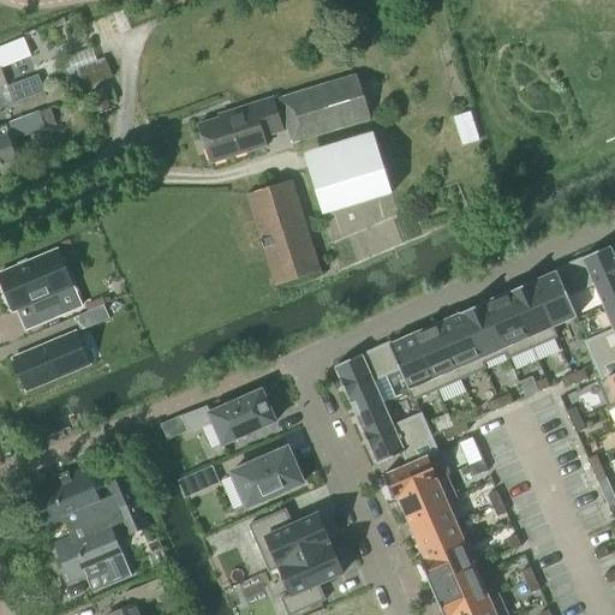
[(108,19),(93,27),(96,36),(113,29),(108,19)]
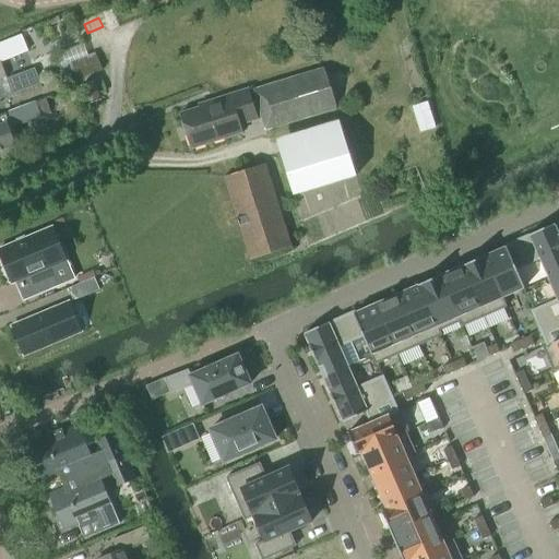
[(0,76),(6,75),(0,61),(26,52),(21,36),(0,44),(0,76)]
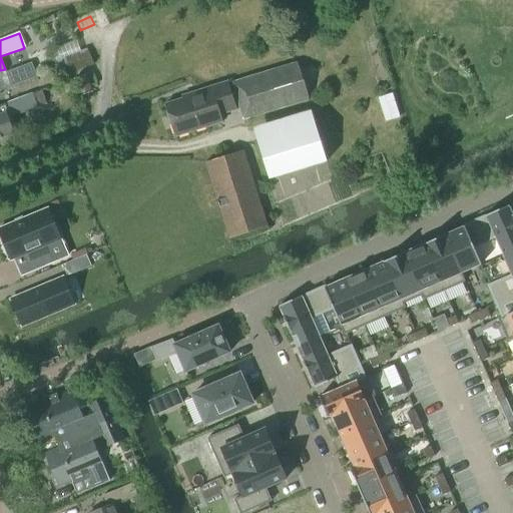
[(87,47),(65,57),(72,73),(94,63),(87,47)]
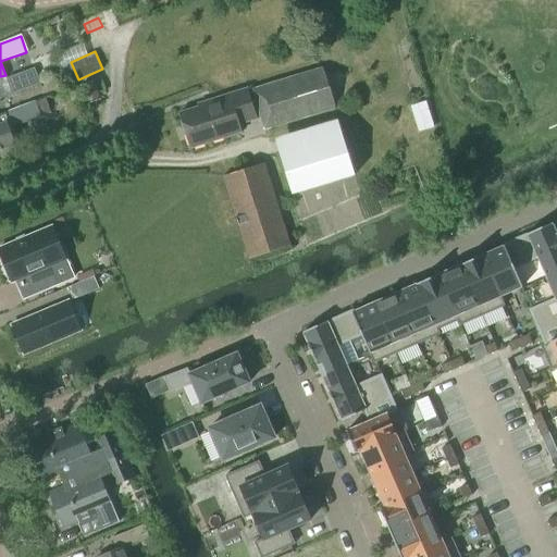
[(252,89),(265,130),(335,110),(324,70),(252,89)]
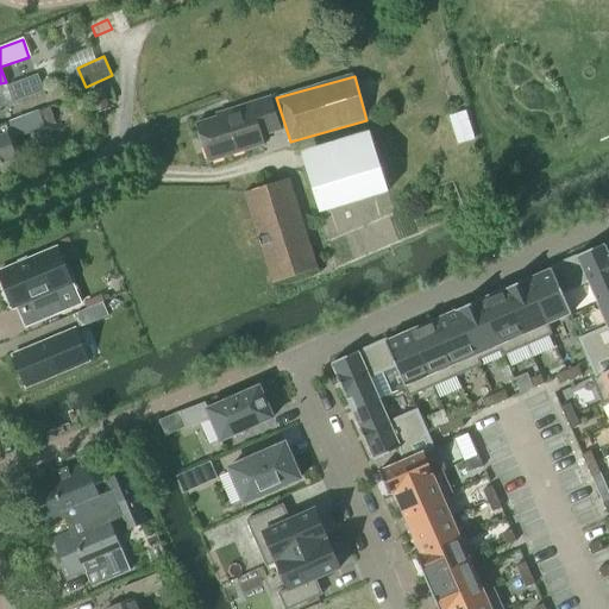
[(0,107),(7,105),(0,86),(0,125),(13,120),(0,124),(0,107)]
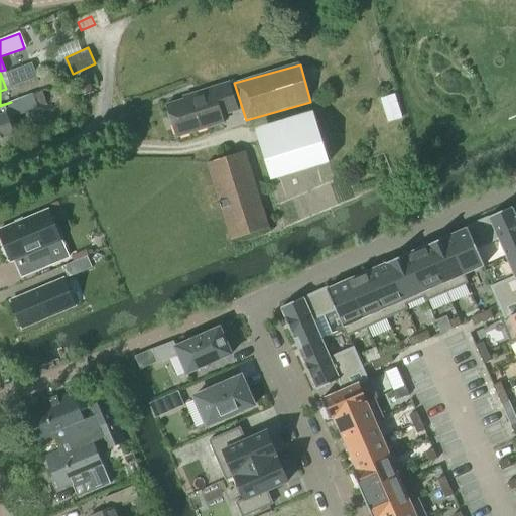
[(93,90),(87,75),(76,80),(82,95),(93,90)]
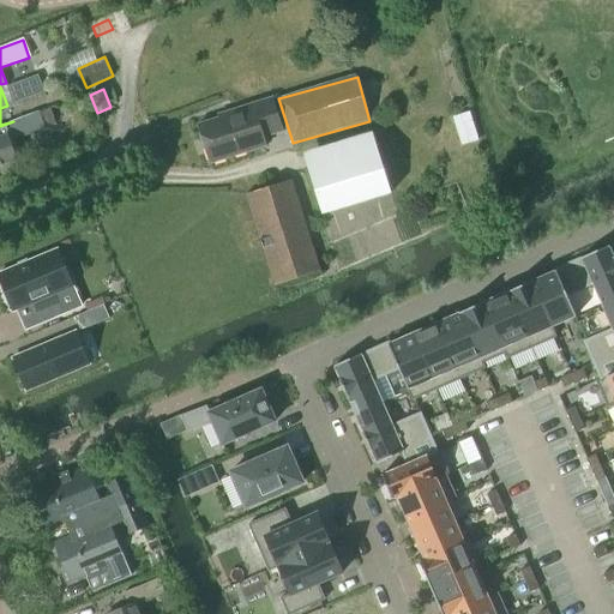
[(233,109),(233,113),(199,124),(211,163),(266,145),(264,137),(283,131),(272,97),(233,109)]
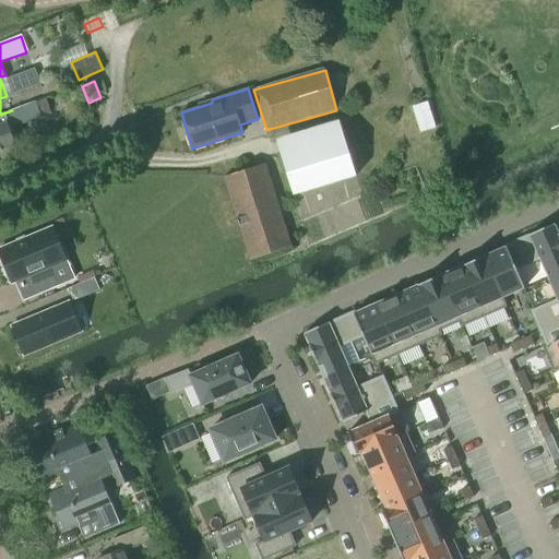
[(12,110),(0,115),(0,150),(14,145),(18,142),(12,126),(39,116),(39,117),(50,113),(45,98),(12,110)]
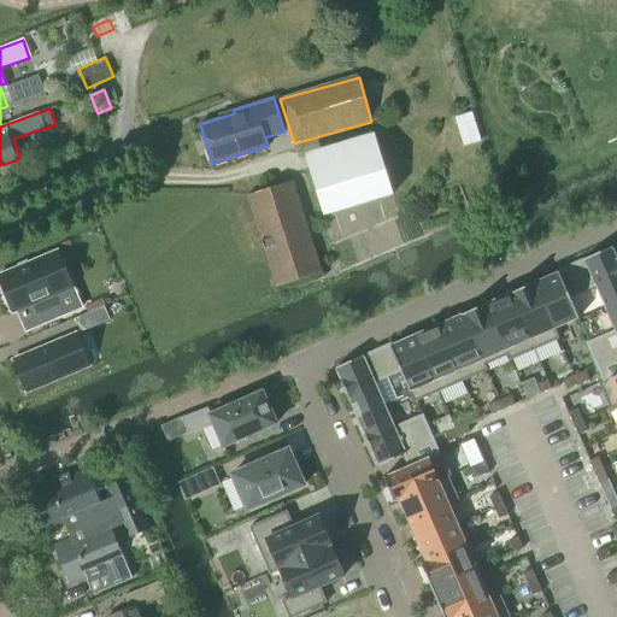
[(472,109),(457,115),(465,141),(482,136),(472,109)]
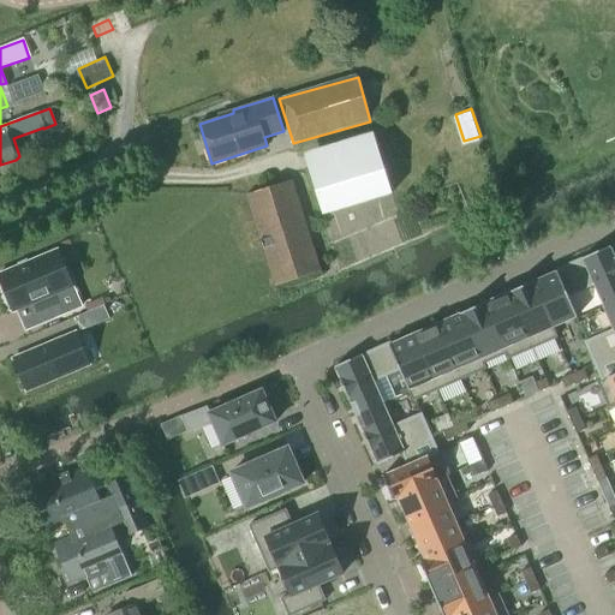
[(322,214),(392,193),(377,145),(309,167),(322,214)]
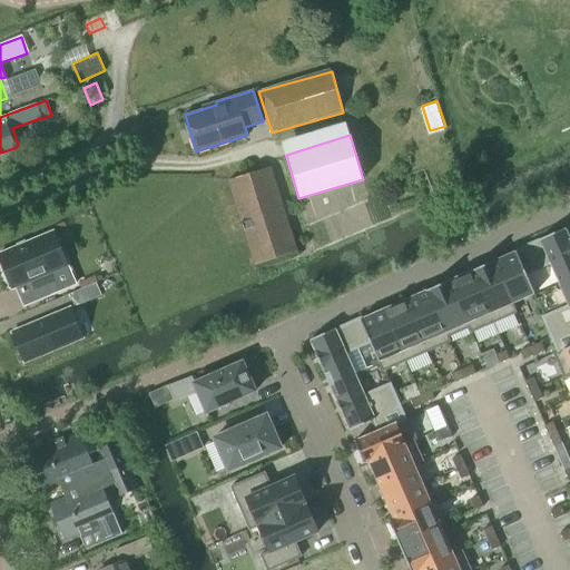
[(272,167),(229,180),(228,180),(255,264),(297,251),(272,167)]
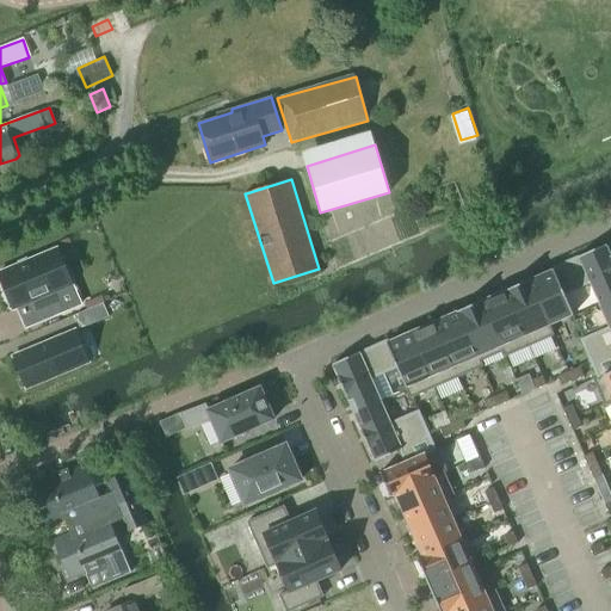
[(605,244),(549,269),(550,270),(561,295),(563,294),(590,282),(599,304),(610,298),(610,258),(610,255),(605,246),(605,244)]
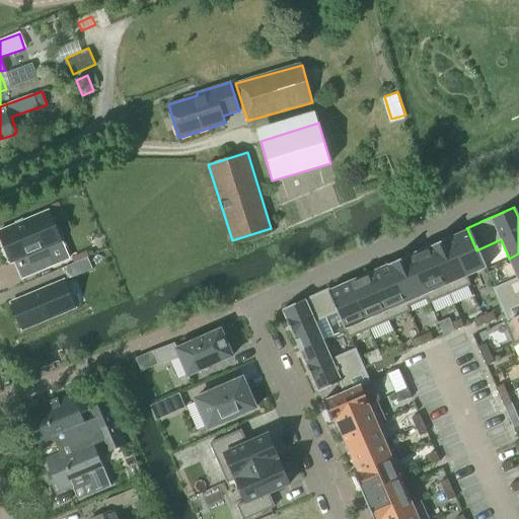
[(48,211),(0,229),(0,235),(11,263),(15,261),(22,278),(55,264),(47,247),(60,241),(48,211)]
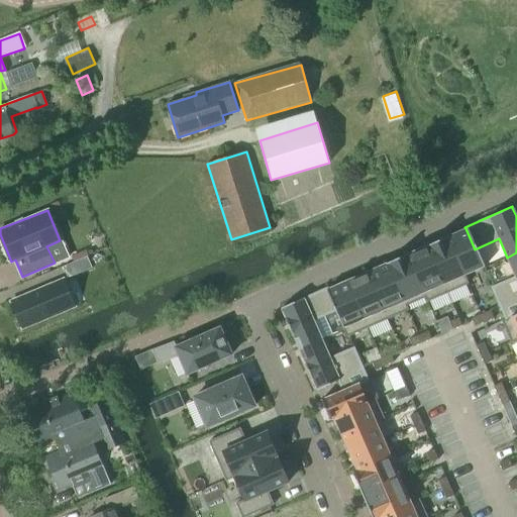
[(447,236),(446,237),(462,275),(467,284),(468,283),(463,274),(483,266),(483,267),(484,266),(477,248),(475,249),(466,228),(447,236)]
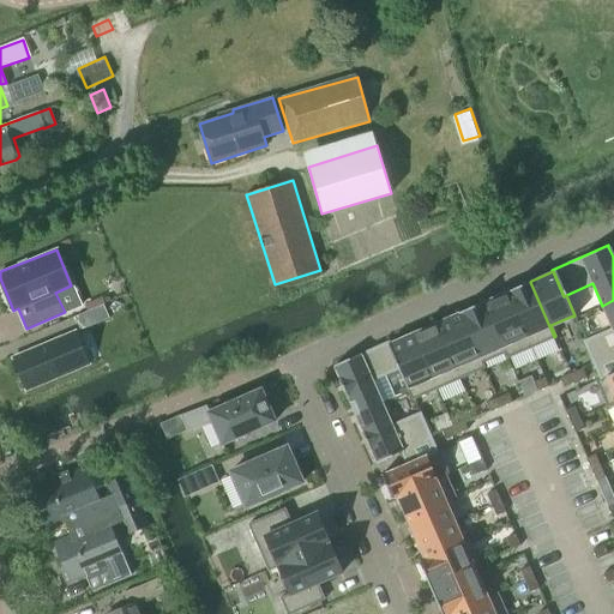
[(549,326),(530,282),(506,292),(525,337),(530,347),(554,337),(549,326)]
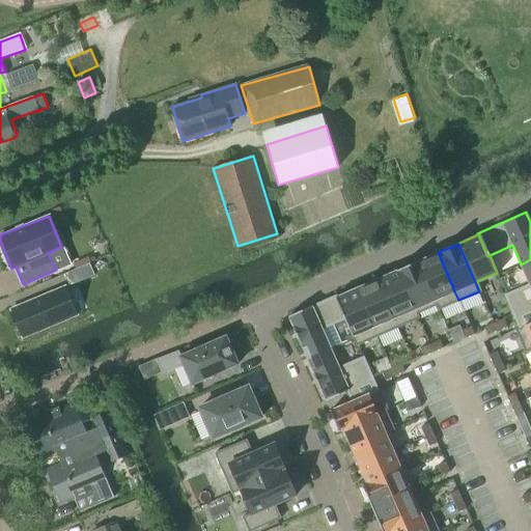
[(418,260),(418,261),(439,309),(458,300),(454,291),(438,252),(419,261),(418,260)]
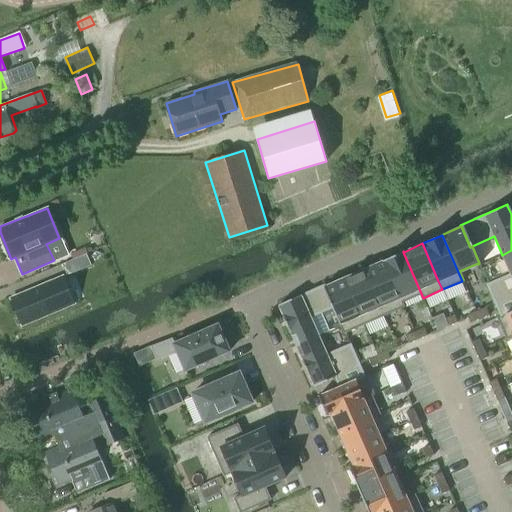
[(85,247),(70,254),(73,259),(86,253),(87,253),(85,247)]
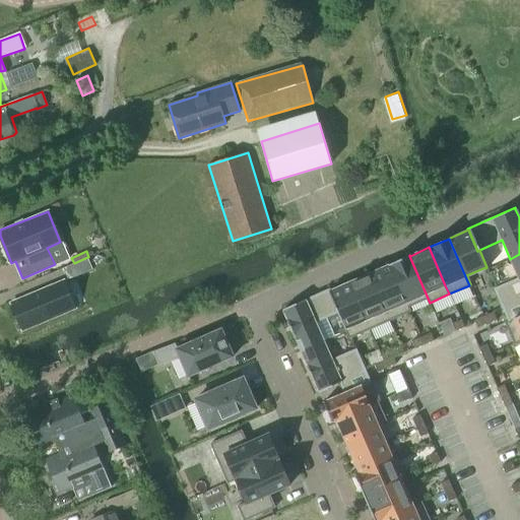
[(518,277),(494,288),(504,311),(519,303),(519,254),(510,259),(518,277)]
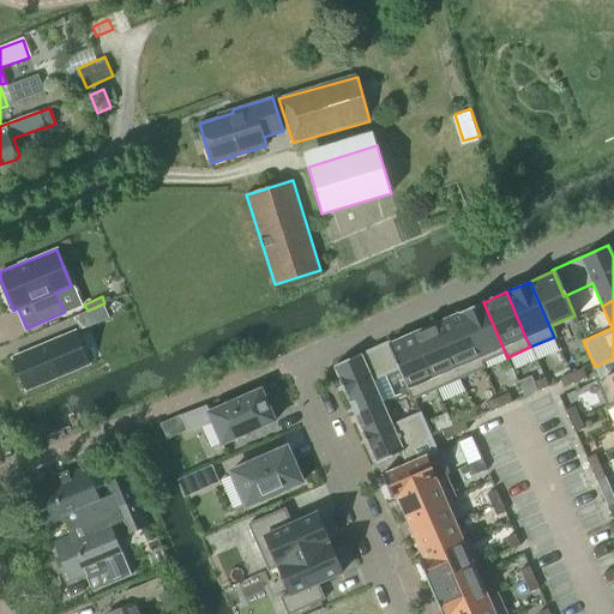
[(483,302),(459,312),(483,367),(485,367),(482,362),(504,353),(506,357),(507,357),(483,302)]
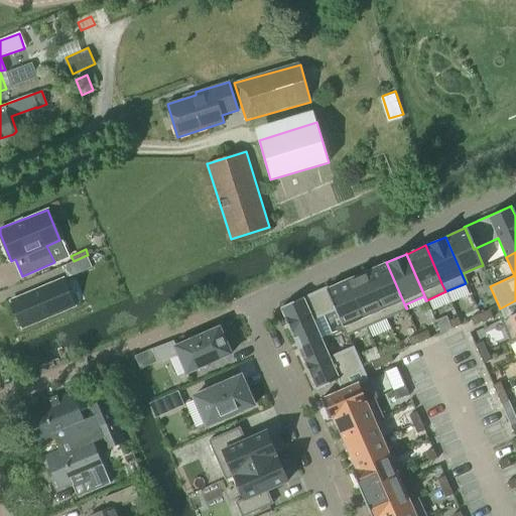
[(74,261),(66,264),(70,275),(92,266),(87,255),(74,261)]
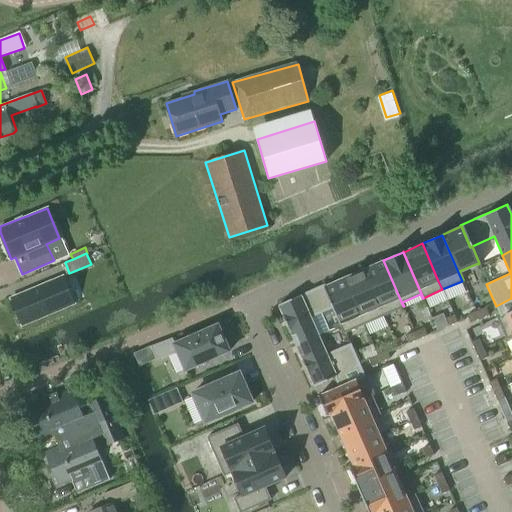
[(382,261),(364,269),(384,315),(403,306),(383,260),(382,261)]
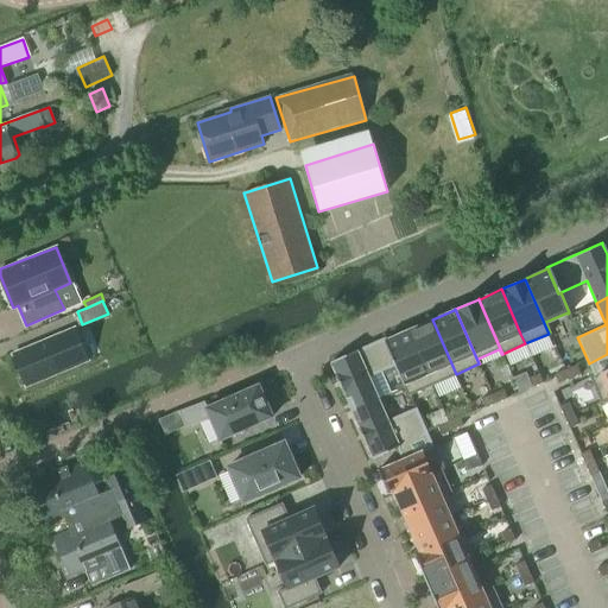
[(432,320),(409,330),(432,384),(456,374),(432,320)]
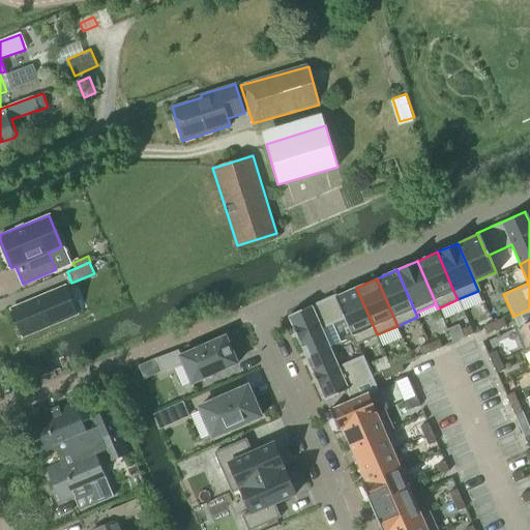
[(64,287),(11,308),(23,335),(76,314),(64,287)]
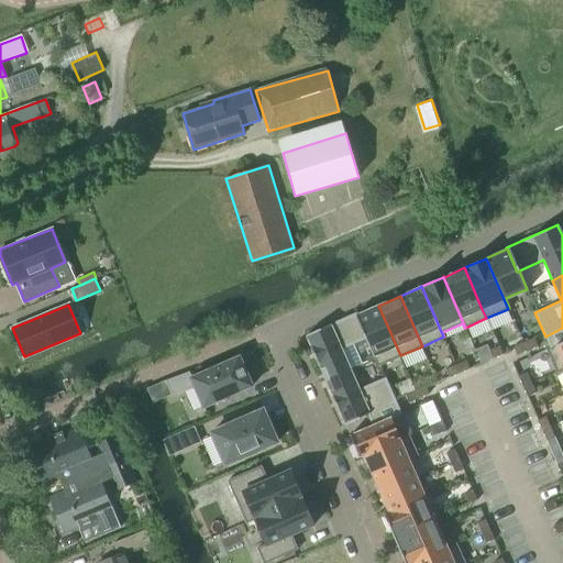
[(378,306),(357,315),(367,337),(365,338),(377,366),(400,355),(378,306)]
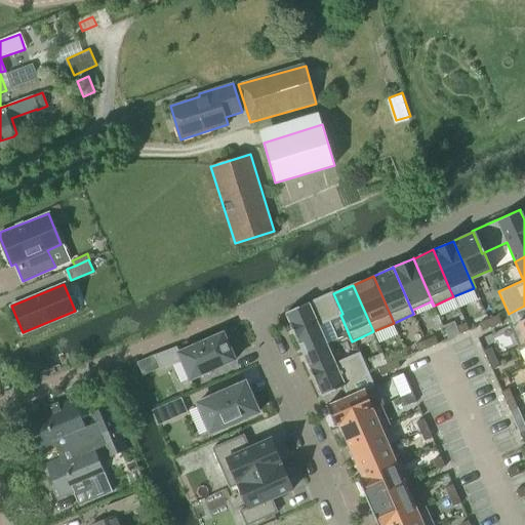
[(332,291),(285,313),(285,314),(289,322),(296,340),(297,340),(304,354),(326,344),(317,325),(340,315),(342,314),(333,293),(332,291)]
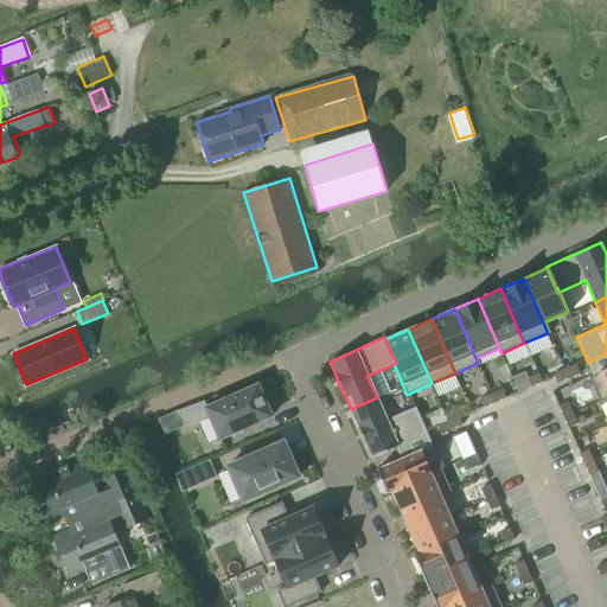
[(575,364),(564,369),(568,377),(579,372),(575,364)]
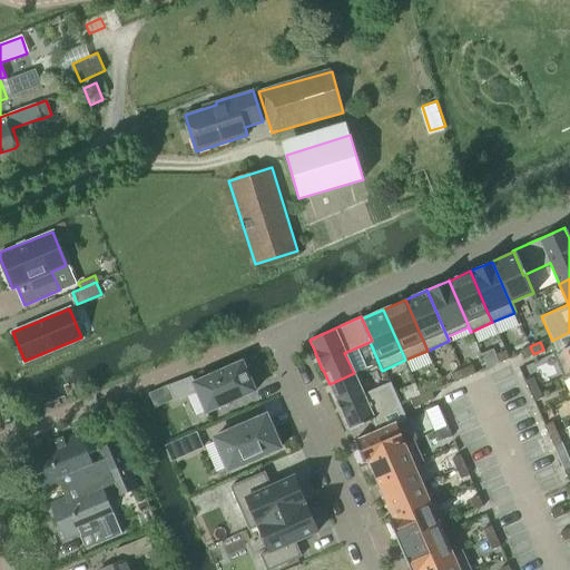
[(569,345),(552,353),(562,375),(569,372),(569,345)]
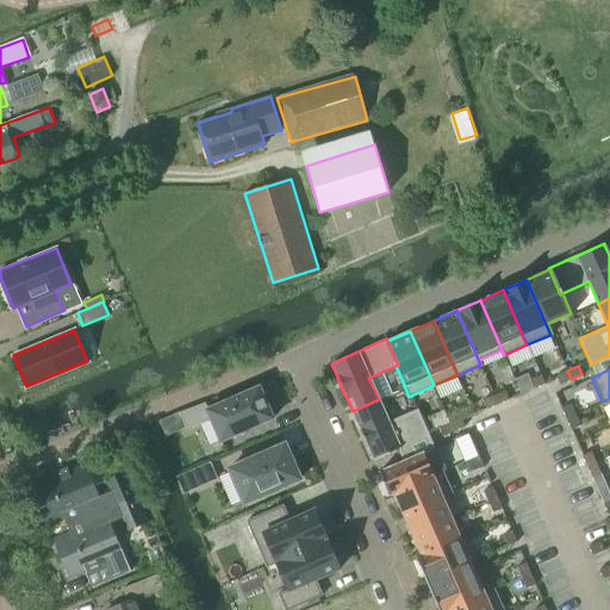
[(567,371),(555,375),(560,385),(571,379),(567,371)]
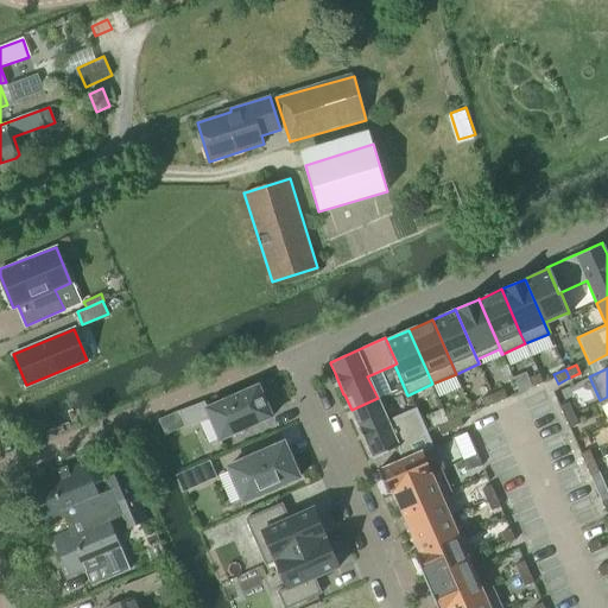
[(539,373),(527,378),(532,387),(543,382),(539,373)]
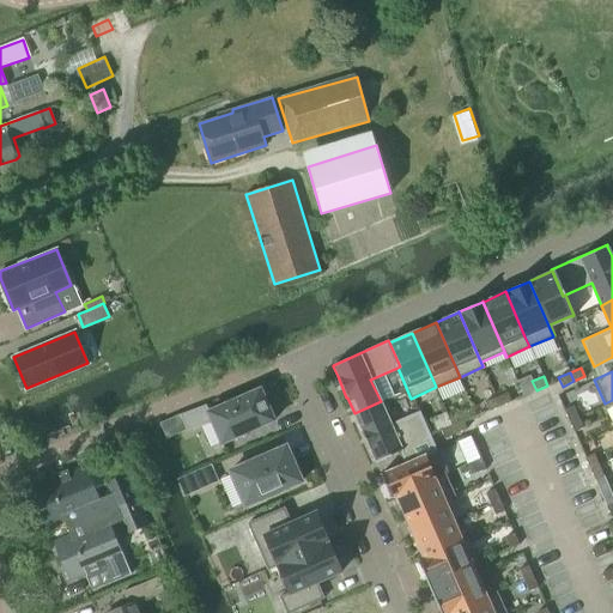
[(206,404),(180,414),(187,431),(212,420),(222,443),(274,420),(260,388),(208,411),(206,404)]
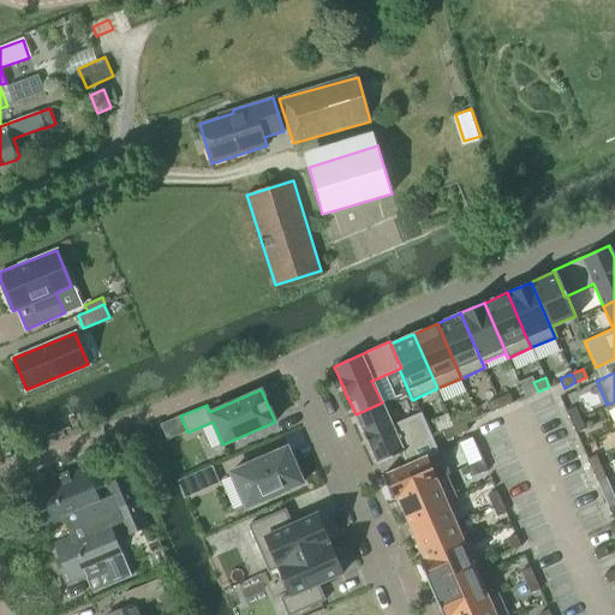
[(508,393),(497,399),(501,407),(513,402),(508,393)]
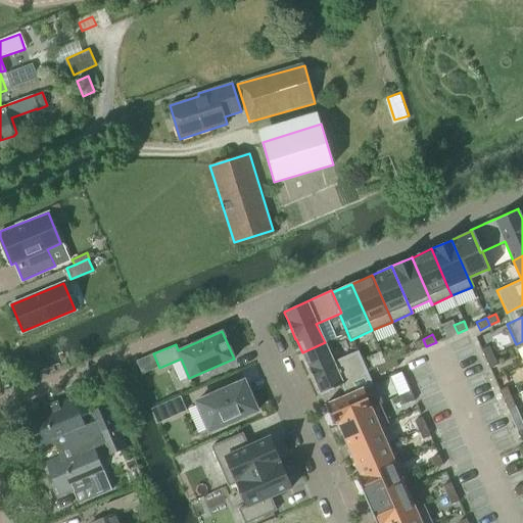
[(423,339),(414,342),(417,350),(426,346),(423,339)]
